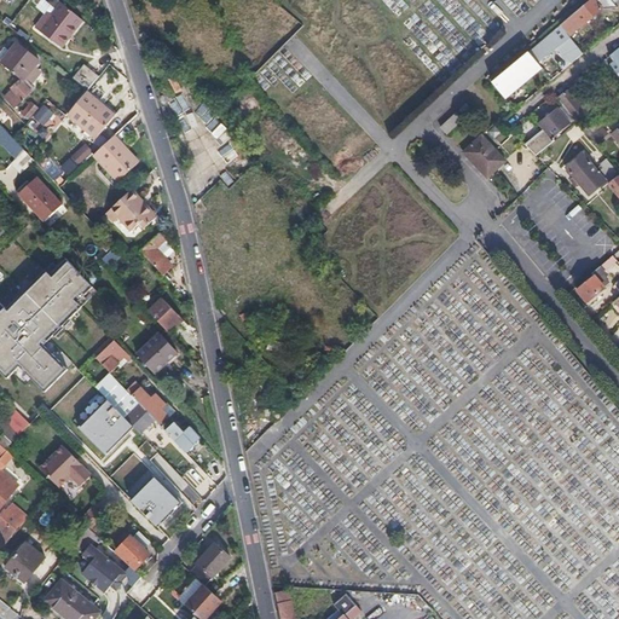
[(61,47),(82,21),(58,0),(42,0),(56,10),(51,15),(48,12),(35,28),(61,47)]
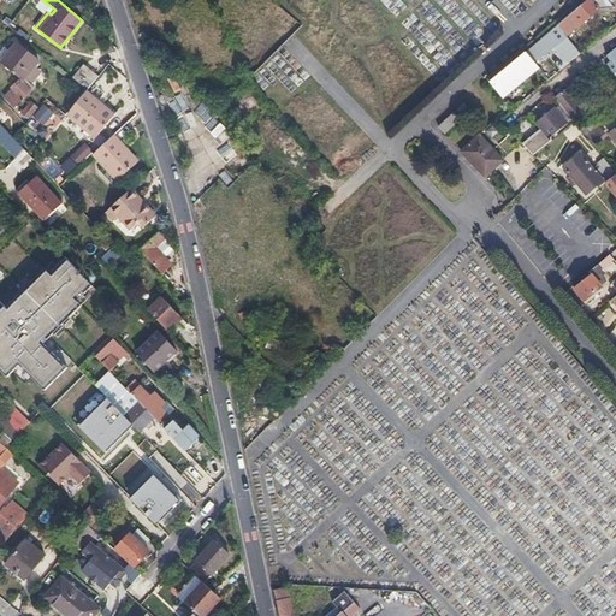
[(585,0),(557,24),(566,35),(598,9),(615,5),(612,0),(614,0),(585,0)]
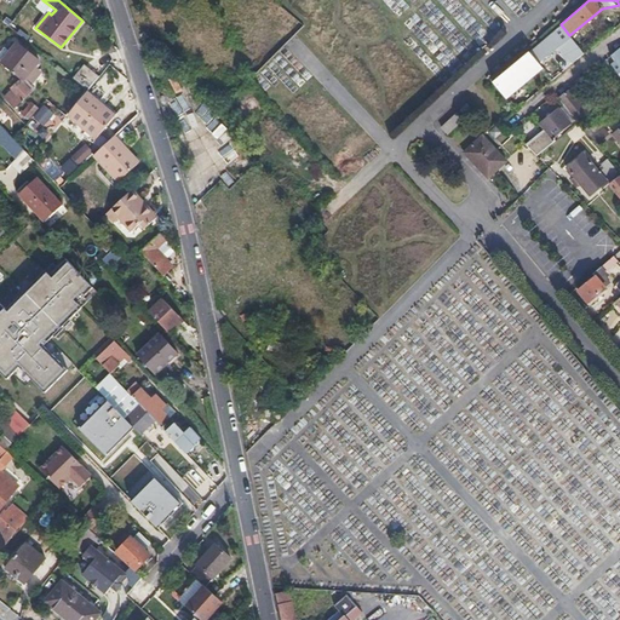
[(572,41),(562,29),(530,50),(538,58),(543,56),(545,57),(563,44),(564,47),(572,41)]
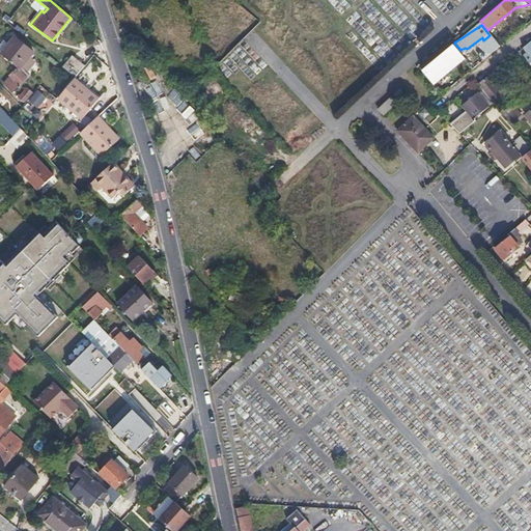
[(32,52),(12,36),(0,51),(0,53),(12,63),(17,68),(19,70),(32,52)]
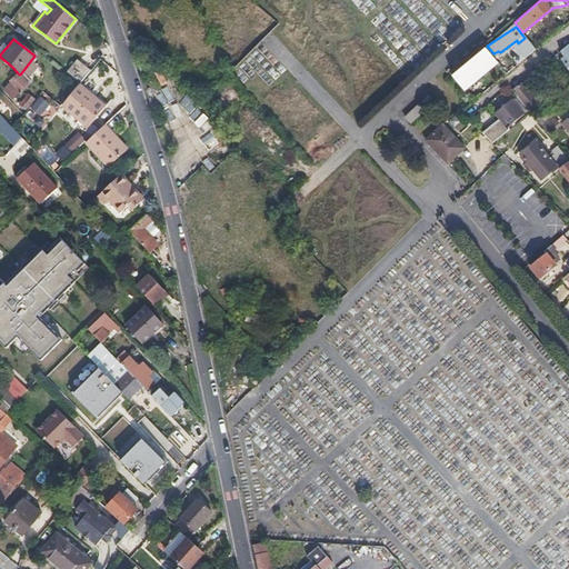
[(475,81),(497,61),(485,47),(467,61),(461,66),(450,75),(462,90),(465,89),(475,81)]
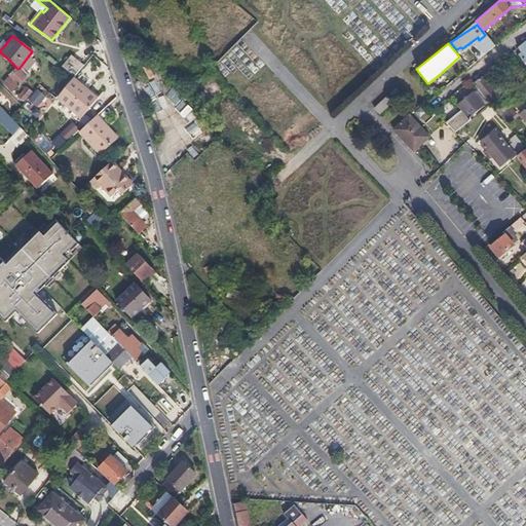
[(71,53),(61,66),(73,76),(83,64),(71,53)]
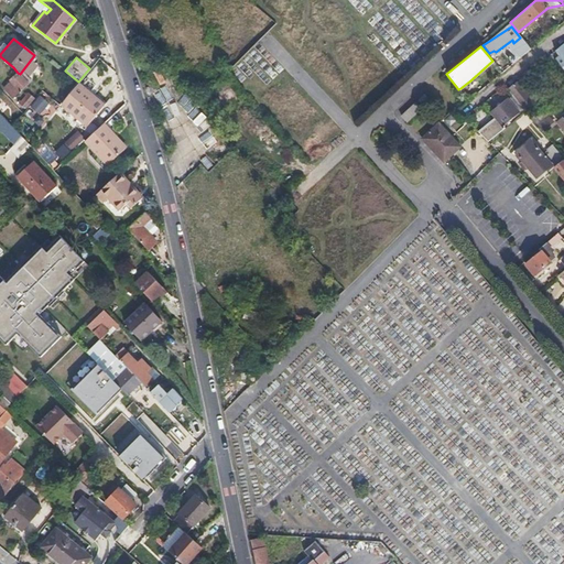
[(6,86),(14,95),(26,82),(20,74),(18,73),(6,86)]
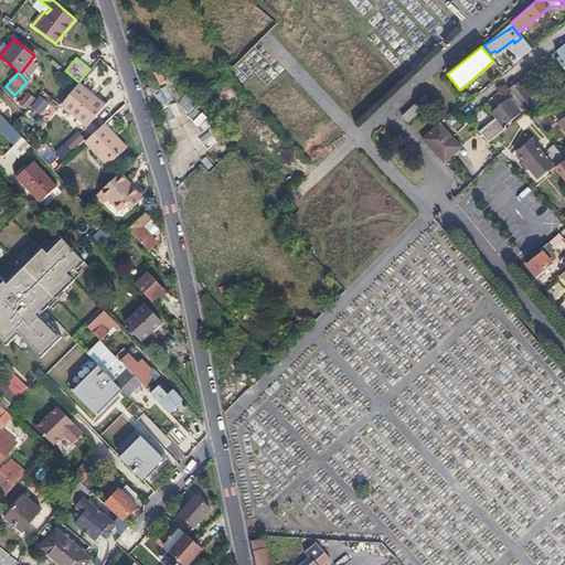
[(155,76),(158,86),(151,88),(161,115),(170,112),(168,104),(173,102),(168,88),(162,73),(155,76)]
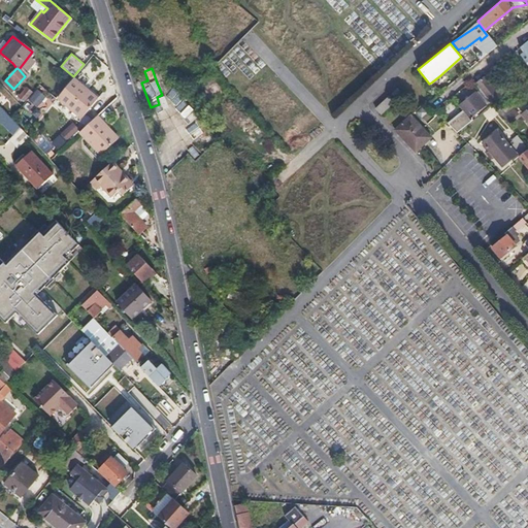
[(481,91),(491,104),(501,97),(493,88),(496,85),(494,81),(491,85),(484,76),(475,84),(481,91)]
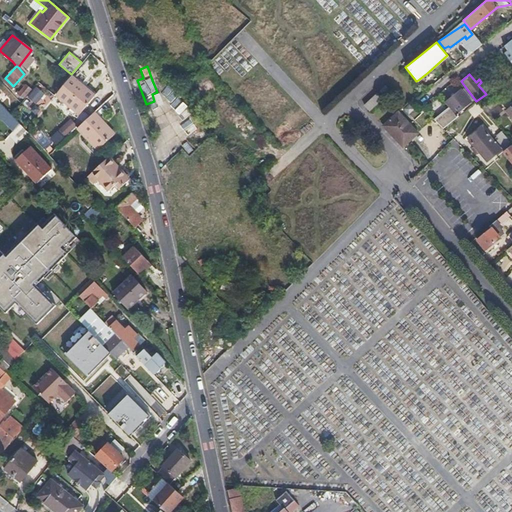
[(70,76),(56,94),(71,106),(80,114),(95,96),(70,76)]
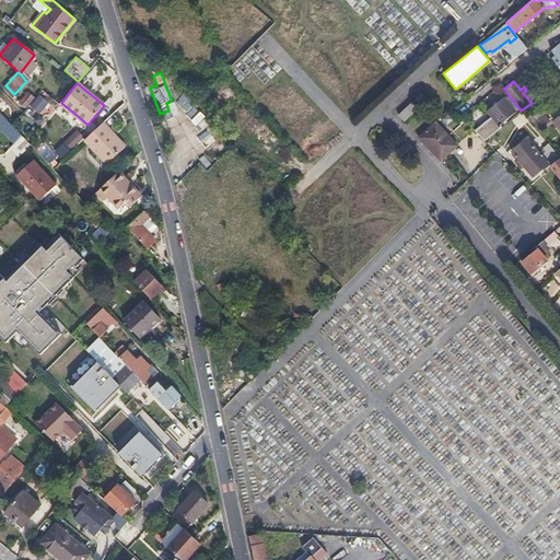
[(33,96),(27,92),(21,102),(26,105),(33,96)]
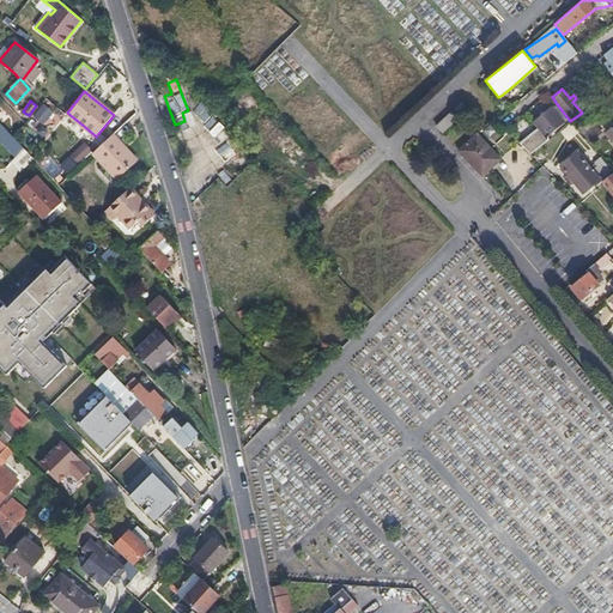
[(41,104),(31,117),(53,132),(61,120),(41,104)]
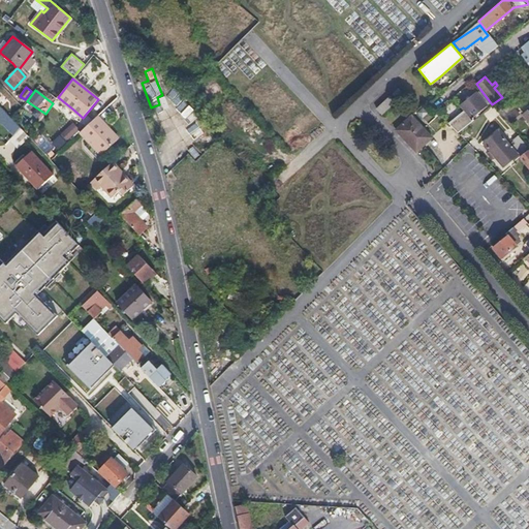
[(448,124),(457,133),(492,104),(481,91),(477,95),(476,94),(462,105),(465,111),(448,124)]
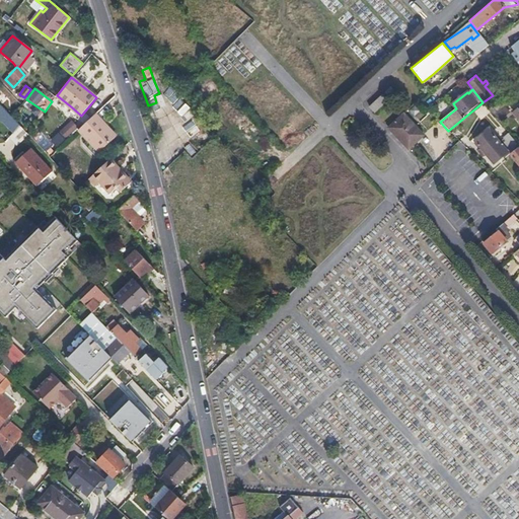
[(385,98),(381,93),(368,106),(372,112),(385,98)]
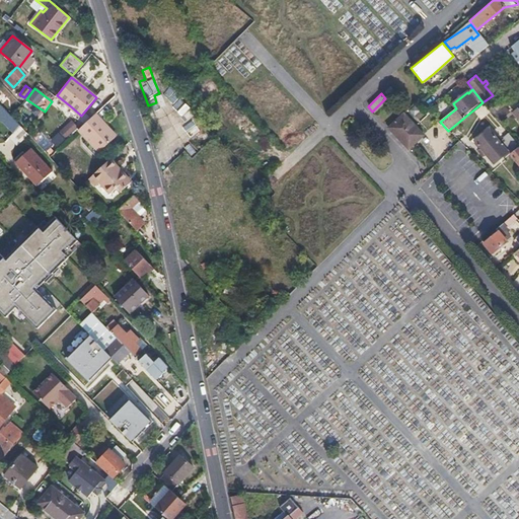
[(0,120),(7,128),(15,122),(10,116),(0,104),(0,120)]
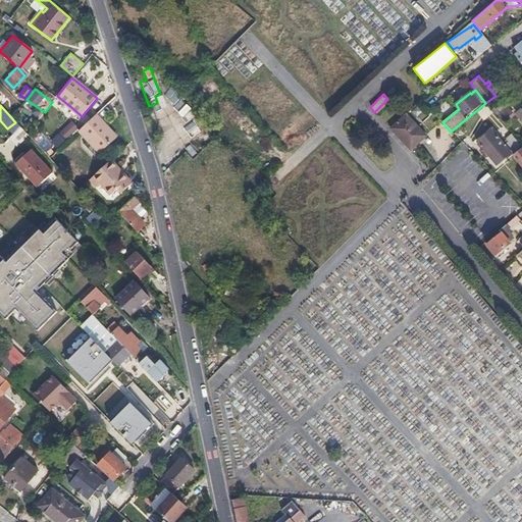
[(504,125),(515,115),(507,105),(496,114),(497,116),(504,125)]
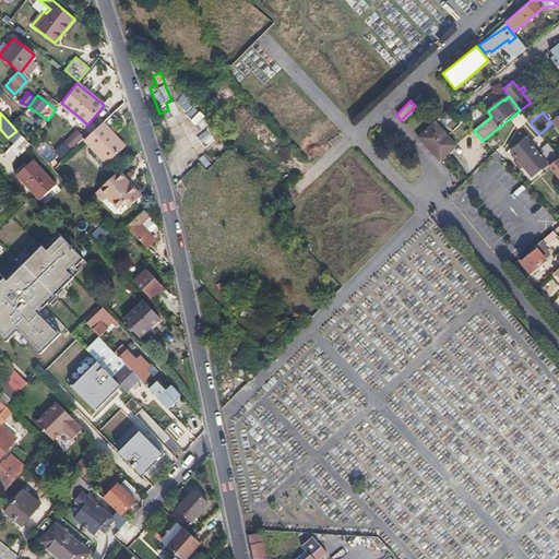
[(87,125),(78,116),(74,120),(84,129),(87,125)]
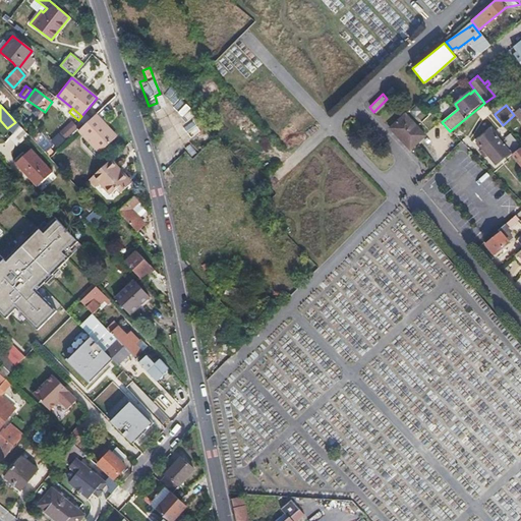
[(423,133),(403,112),(388,126),(408,149),(423,133)]
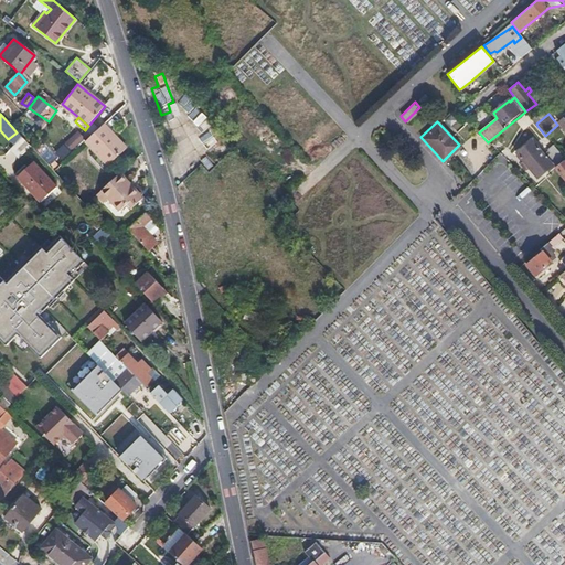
[(127,147),(105,123),(86,139),(96,149),(109,164),(127,147)]
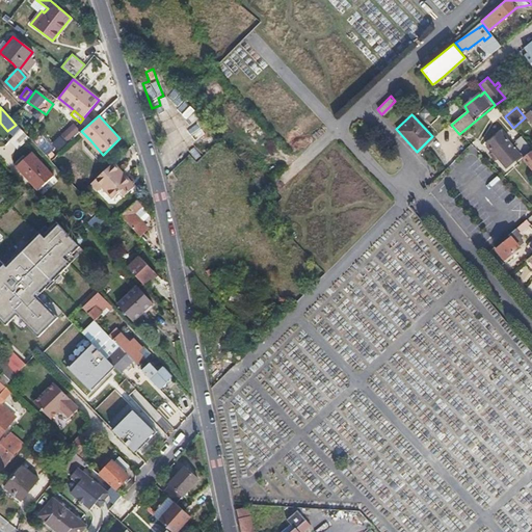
[(191,137),(200,136),(201,141),(210,141),(209,135),(202,136),(201,123),(190,124),(191,137)]
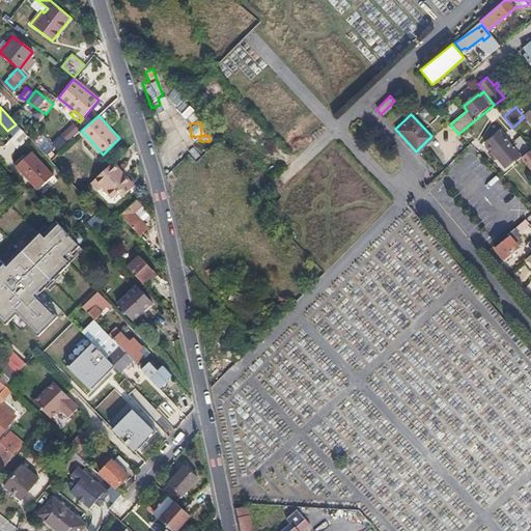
[(12,137),(21,130),(19,127),(16,124),(7,131),(12,137)]
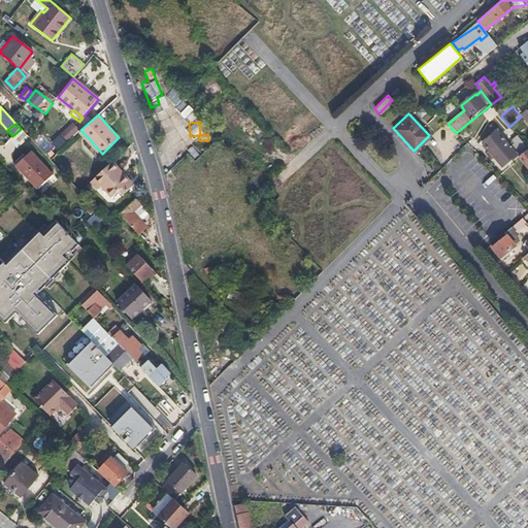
[(67,139),(76,134),(71,125),(61,131),(67,139)]
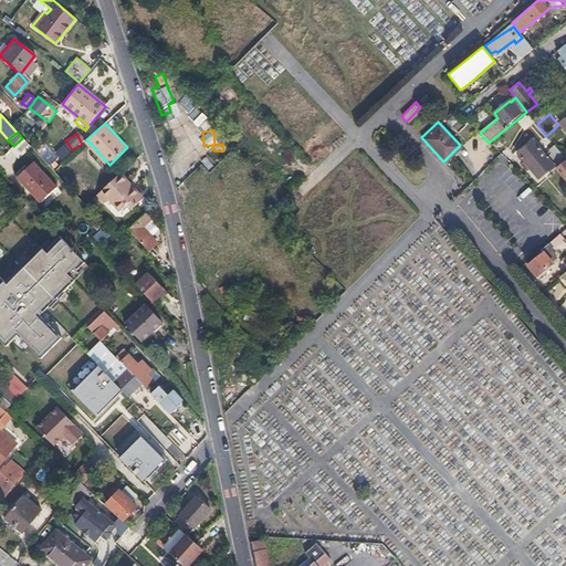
[(17,158),(30,146),(22,138),(13,146),(9,150),(17,158)]
